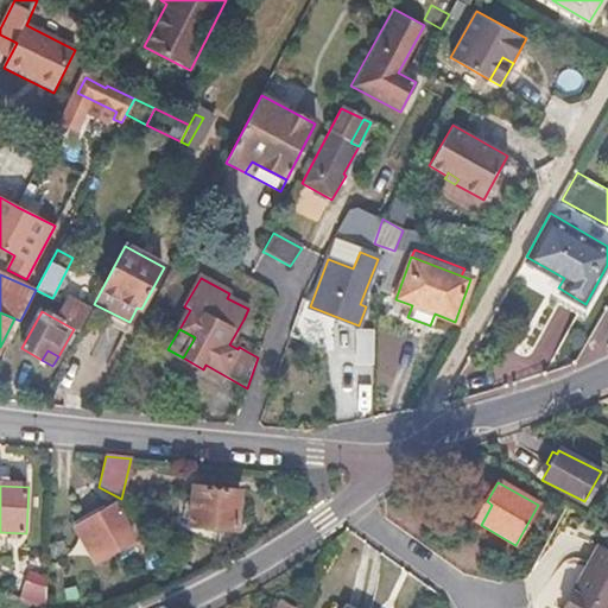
[(239,493),(192,489),(188,529),(236,532),(239,493)]
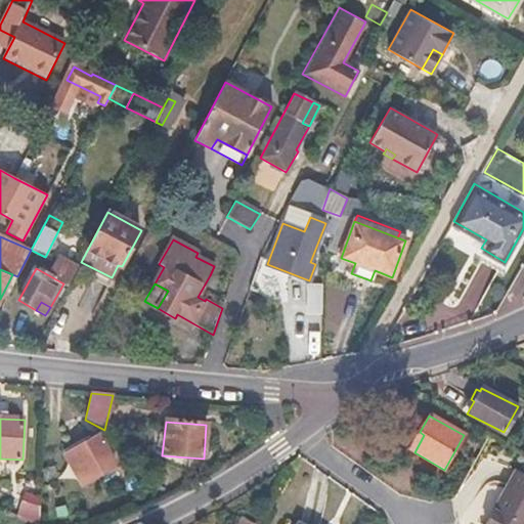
[(424,435),(420,432),(409,449),(415,452),(424,435)]
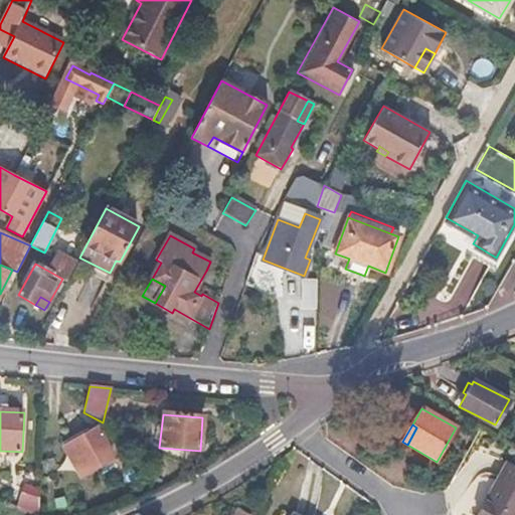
[(96,432),(69,447),(84,475),(112,460),(96,432)]
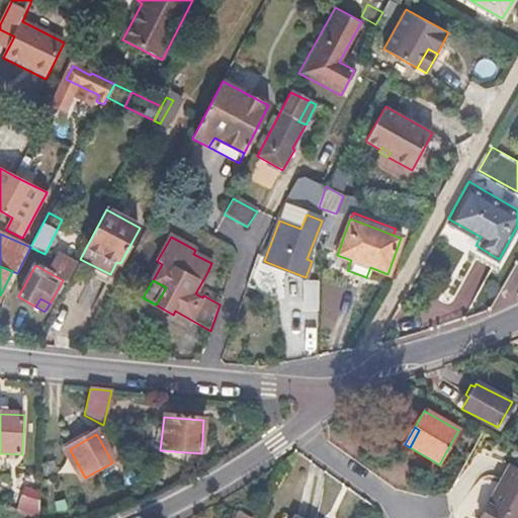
[(70,449),(63,453),(78,482),(85,478),(70,449)]
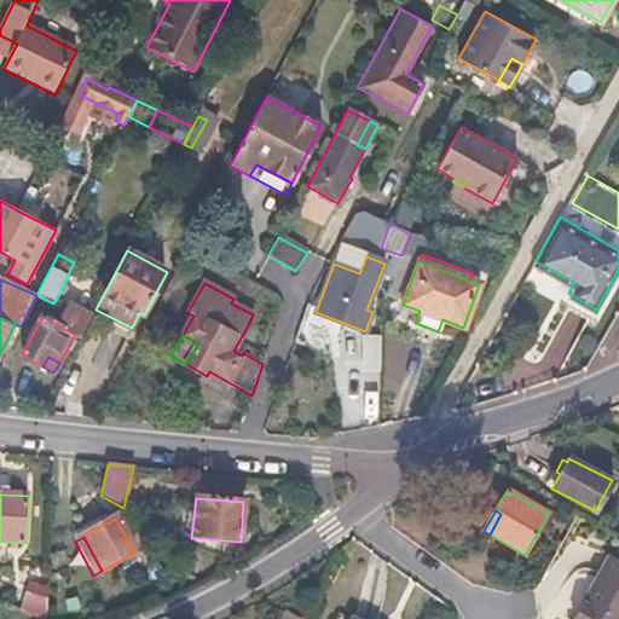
[(618,618),(618,560),(608,555),(583,602),(589,605),(580,618),(618,618)]
